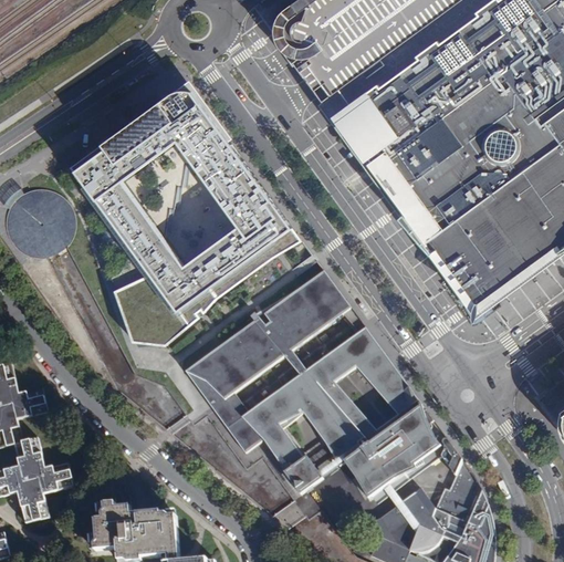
[(322,97),(456,0),(309,0),(310,2),(309,2),(301,1),(292,3),(286,7),(281,12),(278,18),(277,25),(277,30),(278,35),(279,39),(284,45),(286,48),(288,49),(294,52),(299,53),(300,55),(294,59),(322,97)]
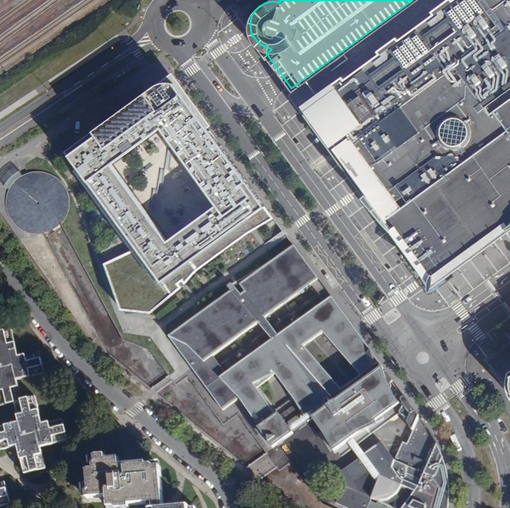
[(412,0),(291,88),(351,170),(354,168),(361,177),(373,194),(371,196),(430,278),(509,219),(509,0),(412,0)]
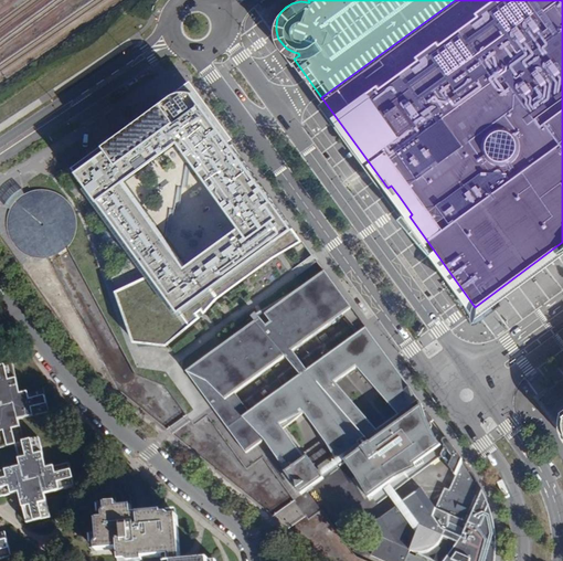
[(141,256),(144,256),(145,261),(141,263),(142,267),(110,279),(136,343),(165,341),(181,328),(191,319),(199,313),(194,307),(198,304),(202,309),(211,303),(230,288),(264,263),(272,257),(276,255),(275,252),(279,249),(282,252),(303,240),(285,215),(282,219),(269,201),(273,199),(230,140),(215,126),(208,131),(191,108),(195,105),(193,91),(190,91),(184,91),(178,93),(170,96),(174,102),(167,107),(162,102),(161,99),(136,117),(137,120),(149,138),(124,155),(116,143),(101,151),(103,156),(93,162),(86,152),(71,162),(118,237),(141,256)]
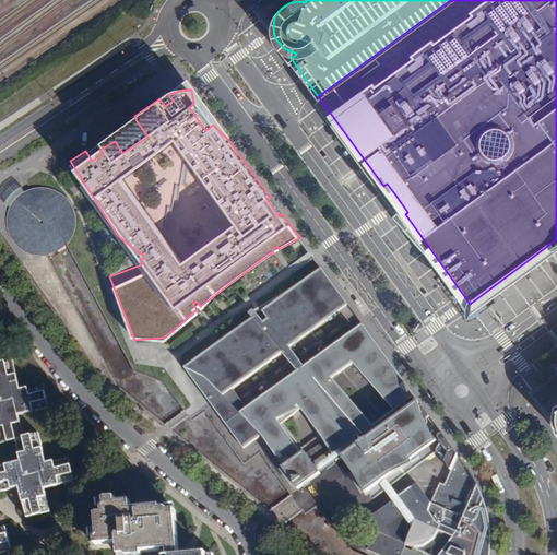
[(205,130),(213,125),(227,139),(191,90),(193,104),(189,107),(205,130)]
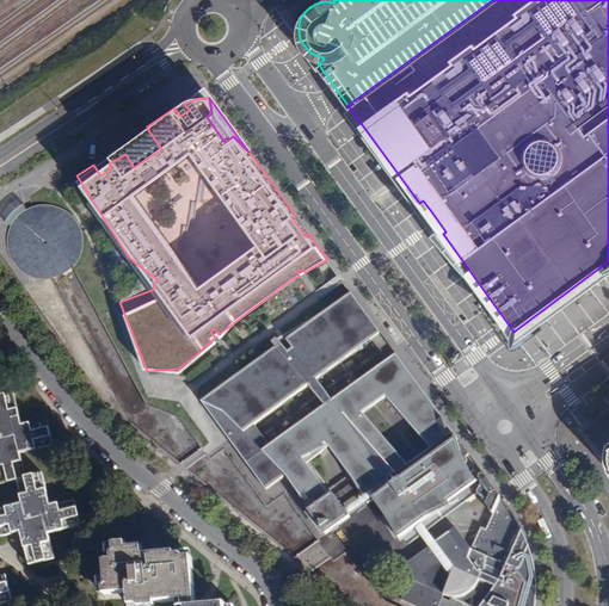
[(189,110),(184,104),(176,110),(180,116),(189,110)]
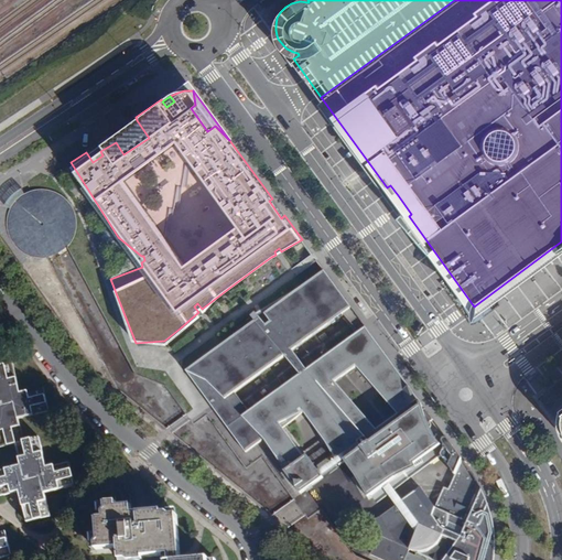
[(149,138),(137,120),(86,152),(93,162),(103,155),(100,151),(116,142),(123,154),(149,138)]
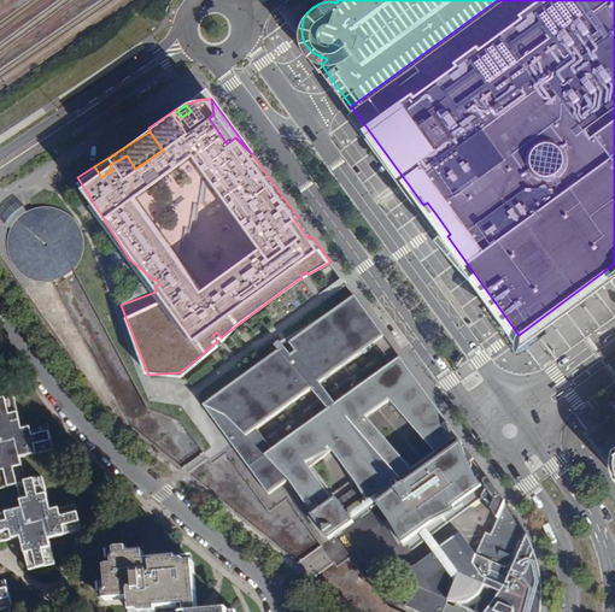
[(25,206),(22,200),(4,219),(10,222),(13,217),(21,209),(25,206)]
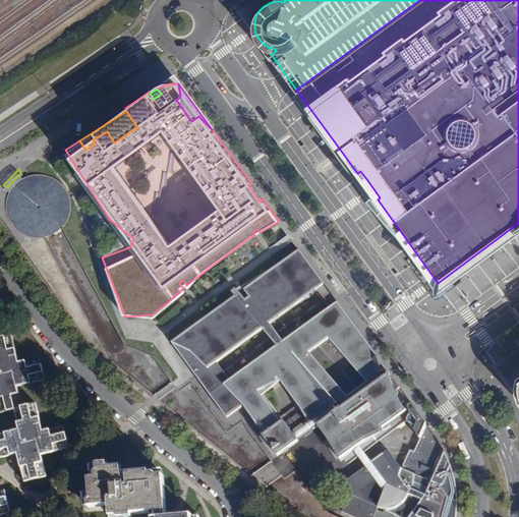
[(260,202),(263,198),(251,183),(248,185),(260,202)]
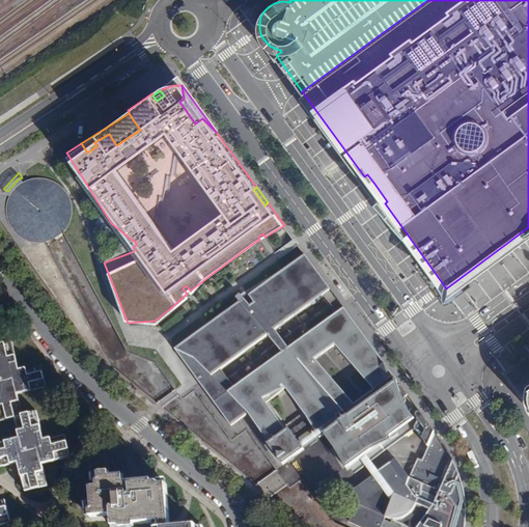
[(121,243),(104,262),(134,251),(133,247),(136,245),(135,241),(133,241),(111,223),(121,243)]
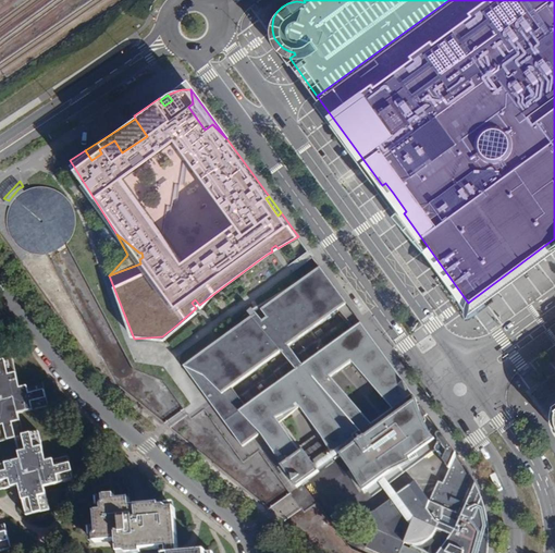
[(396,471),(375,447),(402,430),(407,437),(420,422),(421,420),(422,414),(426,412),(422,407),(406,384),(317,262),(304,273),(281,289),(253,307),(251,306),(247,308),(246,309),(250,314),(249,315),(245,310),(218,336),(182,363),(189,375),(221,417),(239,443),(257,431),(267,441),(271,447),(271,451),(279,463),(294,484),(317,468),(301,446),(298,449),(278,419),(297,404),(318,432),(332,456),(337,453),(349,467),(360,488),(364,486),(369,492),(386,480),(396,471)]
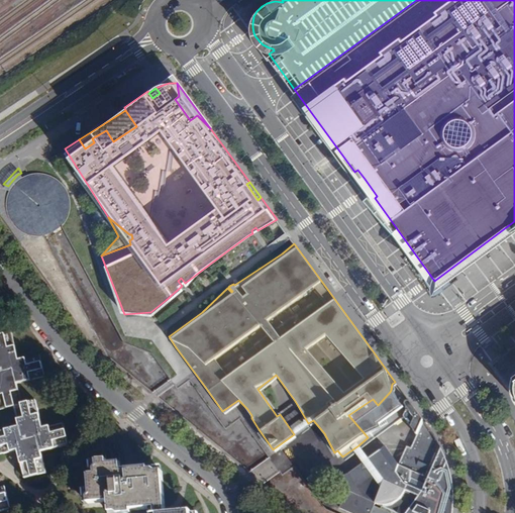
[(0,404),(15,401),(19,400),(14,378),(41,372),(37,350),(15,355),(9,327),(0,329),(0,404)]
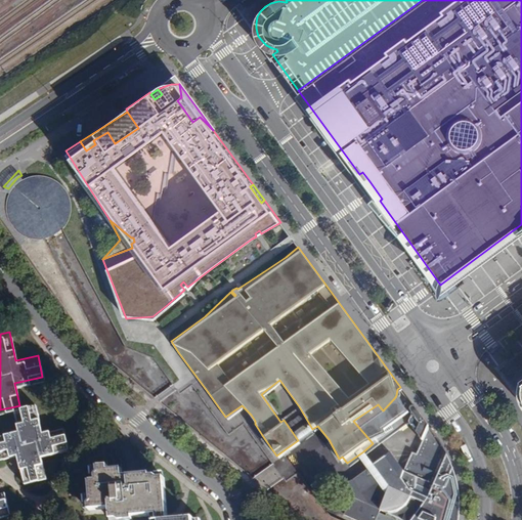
[(390,419),(391,421),(406,409),(396,395),(395,397),(383,410),(384,412),(390,419)]
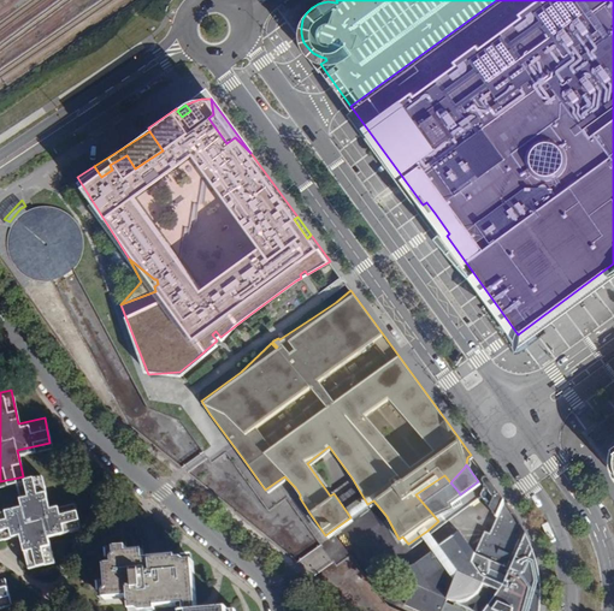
[(23,476),(18,478),(24,505),(0,511),(0,540),(16,537),(23,535),(30,568),(55,563),(49,534),(83,527),(77,500),(51,506),(43,473),(23,476)]
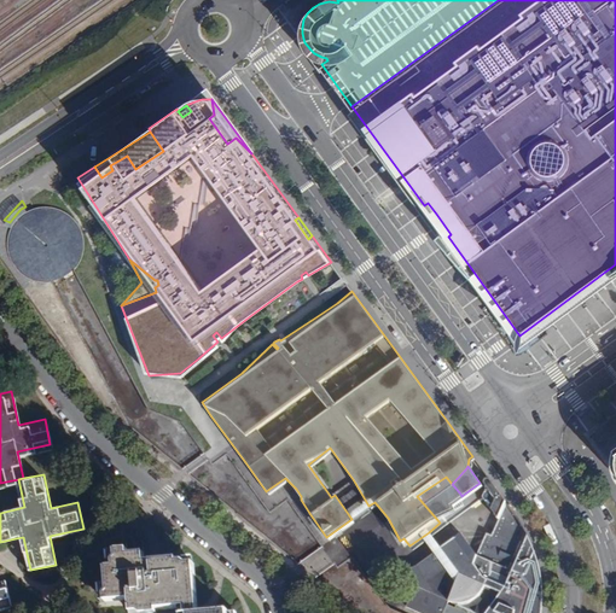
[(411,590),(402,603),(425,612),(436,612),(437,607),(441,596),(477,612),(478,612),(536,612),(538,605),(539,576),(536,561),(529,539),(515,515),(487,477),(483,482),(484,484),(480,495),(495,515),(488,531),(482,529),(474,550),(458,529),(404,566),(414,583),(411,590)]
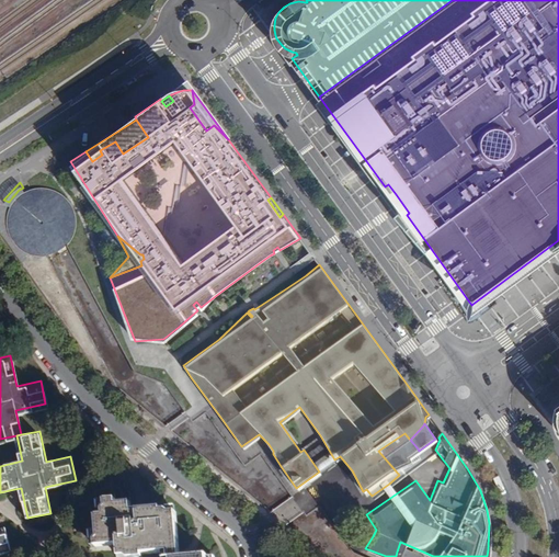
[(378,451),(399,475),(425,457),(419,451),(417,452),(409,441),(410,440),(405,433),(378,451)]
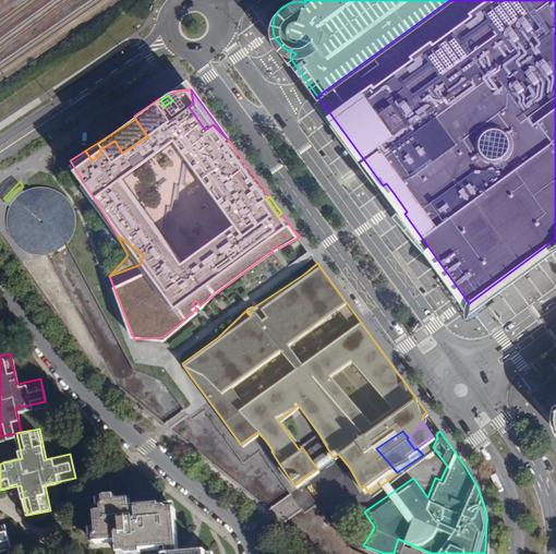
[(414,449),(417,448),(415,446),(409,438),(408,437),(407,438),(414,449)]
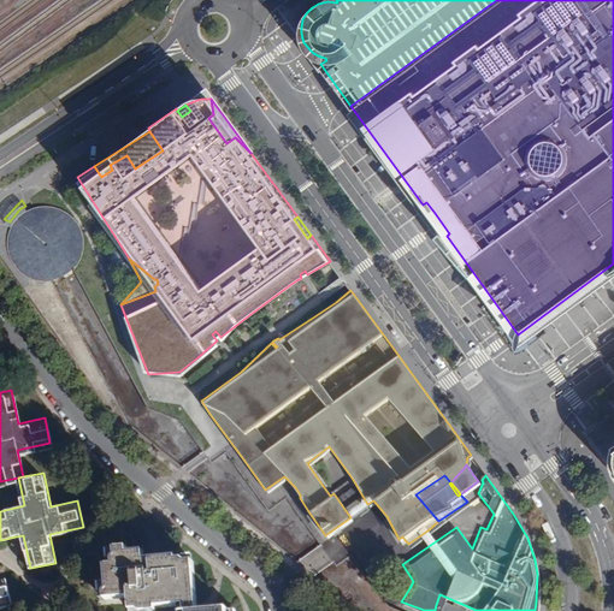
[(119,537),(106,538),(107,546),(105,546),(106,555),(98,557),(101,580),(95,581),(96,589),(122,588),(125,610),(142,609),(142,603),(149,601),(148,598),(155,597),(176,595),(177,601),(182,603),(190,601),(187,549),(178,549),(173,550),(169,550),(169,545),(153,546),(146,546),(142,546),(142,549),(136,550),(135,540),(120,541),(119,537)]
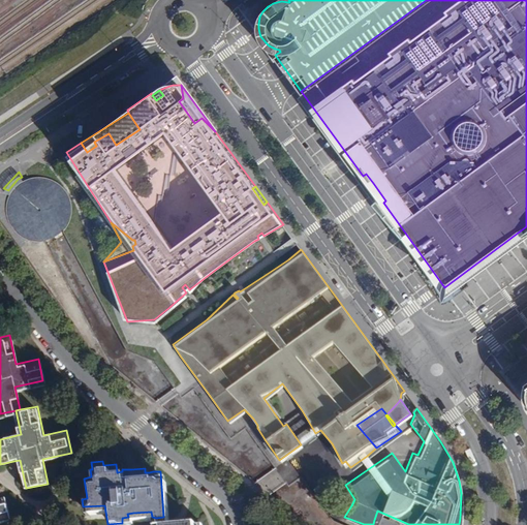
[(163,517),(156,518),(157,523),(153,524),(190,524),(190,523),(188,521),(188,514),(182,515),(177,515),(172,516),(163,517)]
